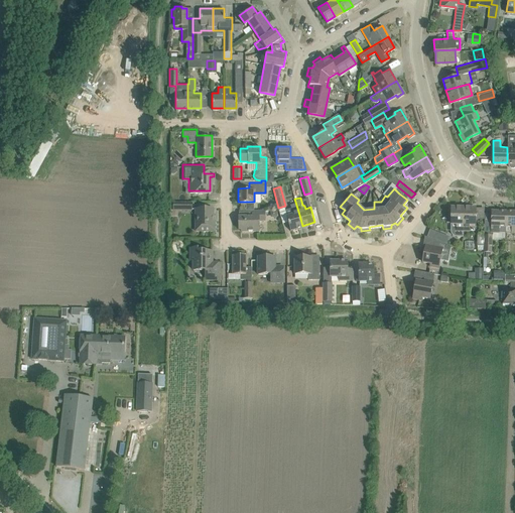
[(289,229),(302,226),(299,215),(295,202),(289,203),(290,207),(284,208),(287,219),(289,229)]
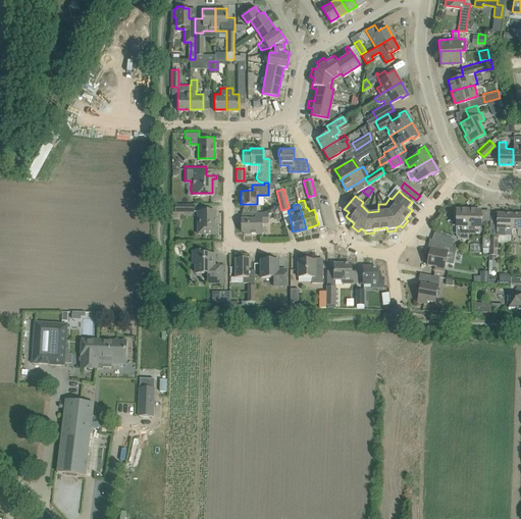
[(468,238),(468,208),(454,208),(454,214),(456,214),(456,231),(461,231),(461,238),(468,238)]
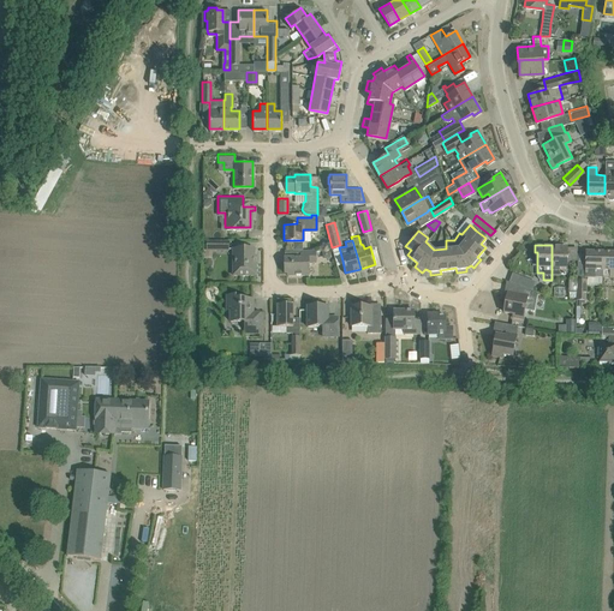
[(565,265),(566,257),(566,245),(552,245),(552,273),(559,273),(559,264),(565,265)]
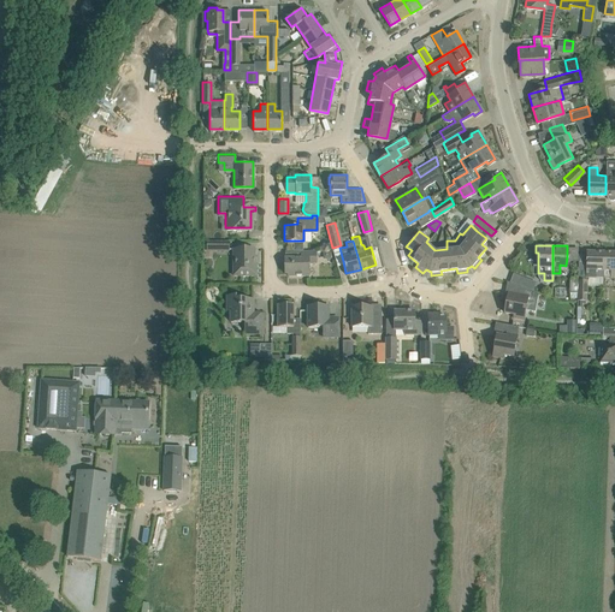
[(254,261),(254,247),(232,247),(232,273),(255,273),(255,261),(254,261)]
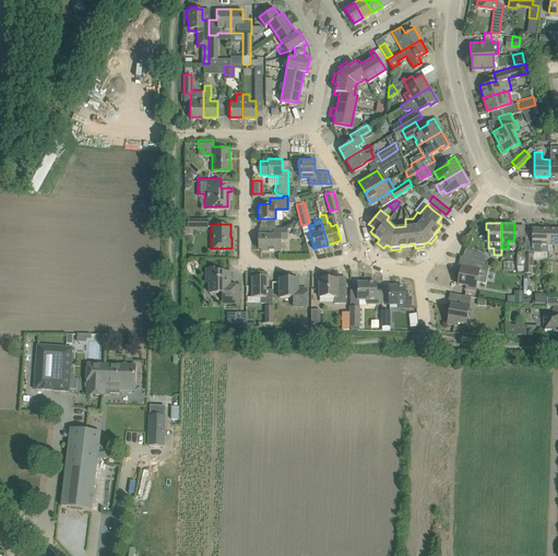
[(280,249),(280,237),(286,236),(286,225),(272,226),(273,233),(258,233),(258,247),(261,247),(261,249),(280,249)]
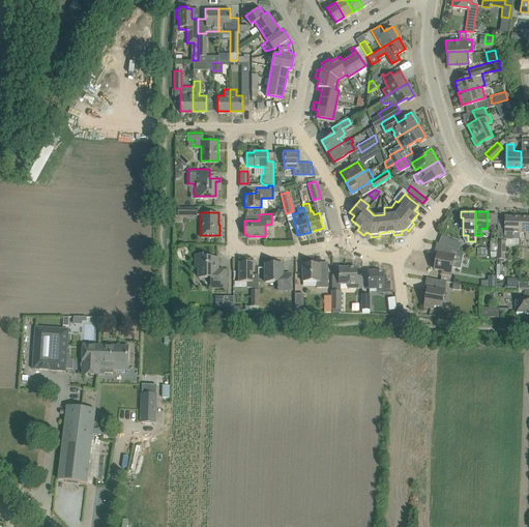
[(497,250),(496,257),(500,257),(504,257),(505,236),(519,237),(519,215),(504,214),(504,228),(497,228),(497,239),(497,245),(497,250)]
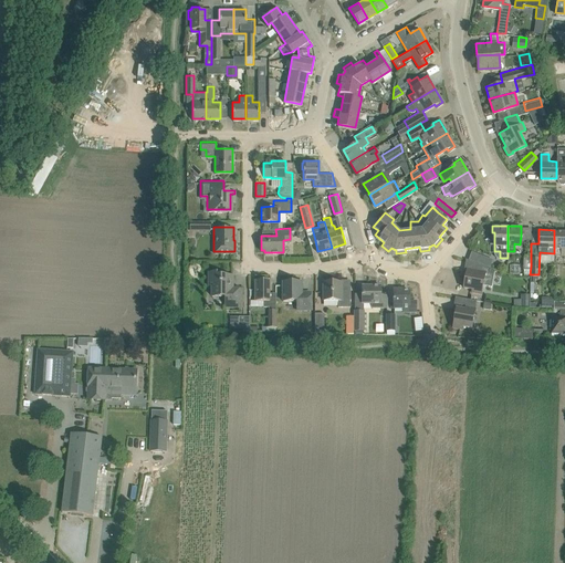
[(564,230),(554,230),(554,253),(564,252),(564,230)]
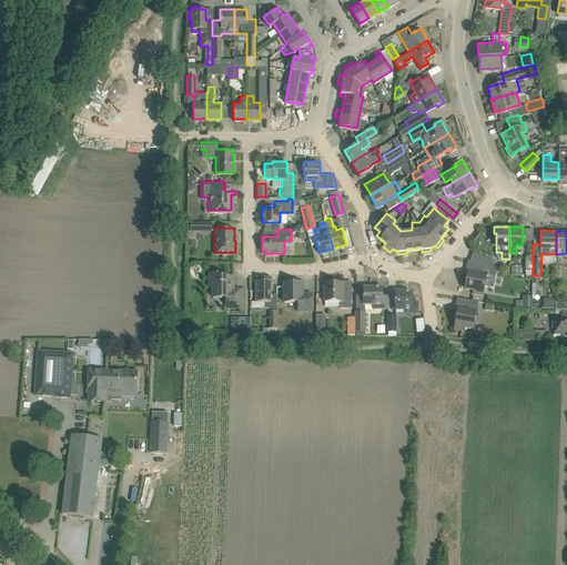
[(490,266),(493,259),(473,251),(469,259),(490,266)]
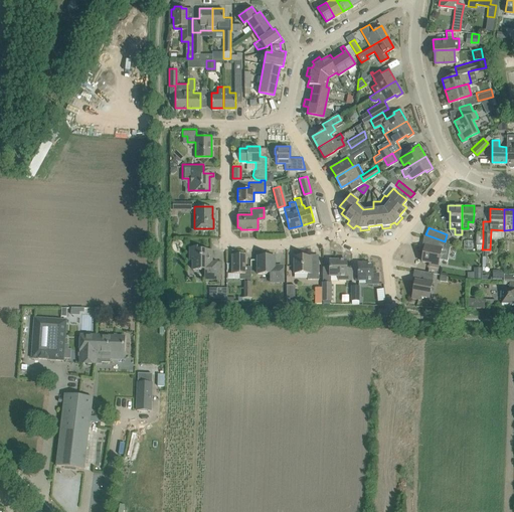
[(446,259),(449,243),(445,241),(425,234),(423,233),(421,242),(423,243),(420,260),(429,262),(429,264),(438,266),(439,258),(446,259)]
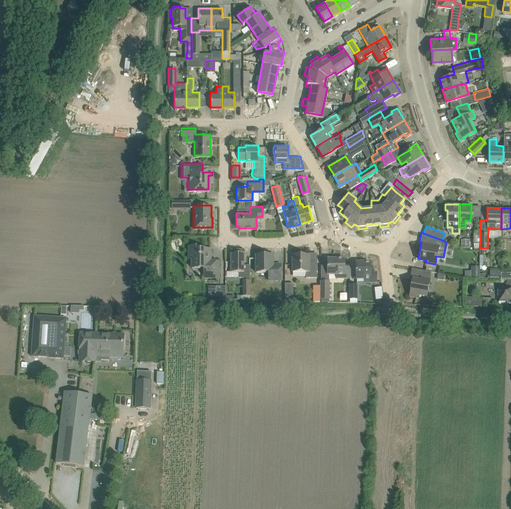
[(218,275),(218,269),(218,259),(207,259),(207,250),(209,250),(209,247),(197,247),(197,244),(188,244),(188,256),(192,256),(191,266),(207,266),(207,275),(218,275)]
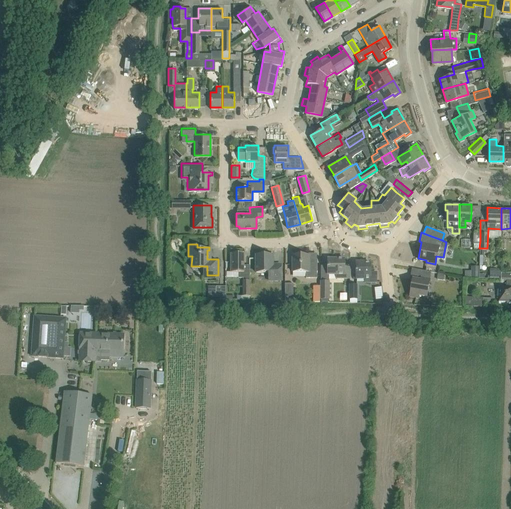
[(243,275),(243,261),(243,251),(230,251),(230,270),(238,270),(238,275),(243,275)]
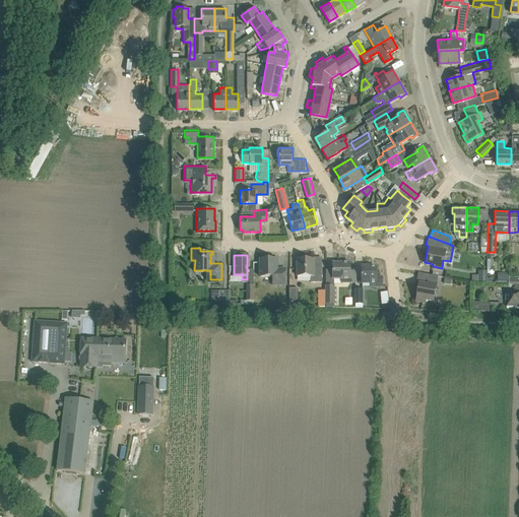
[(267,257),(266,255),(262,255),(260,257),(259,257),(259,275),(272,275),(272,282),(284,282),(284,266),(276,266),(276,257),(267,257)]
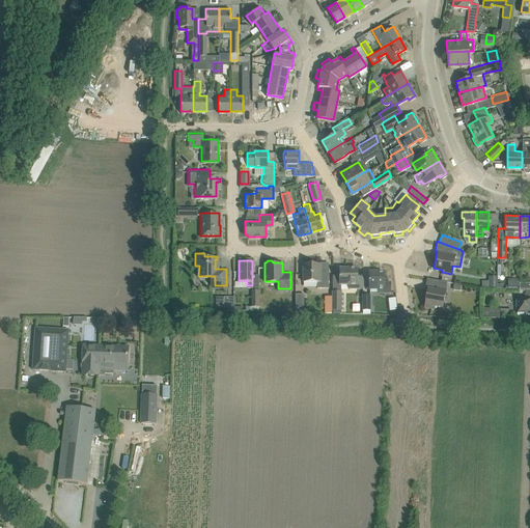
[(328,286),(328,273),(319,273),(319,262),(303,262),(303,280),(316,280),(316,286),(328,286)]
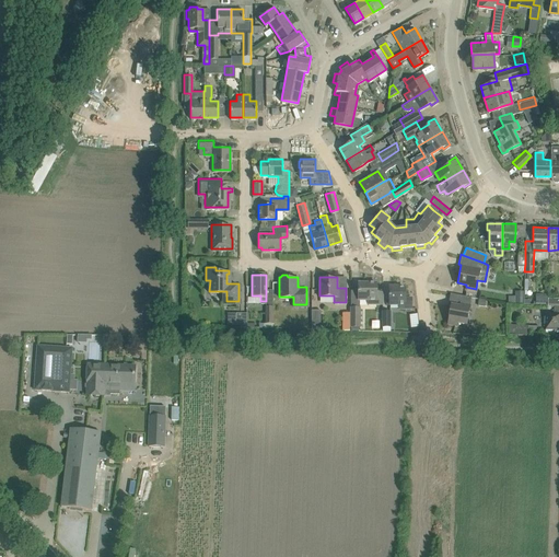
[(382,302),(382,290),(376,290),(376,281),(358,280),(358,298),(367,298),(367,302),(382,302)]
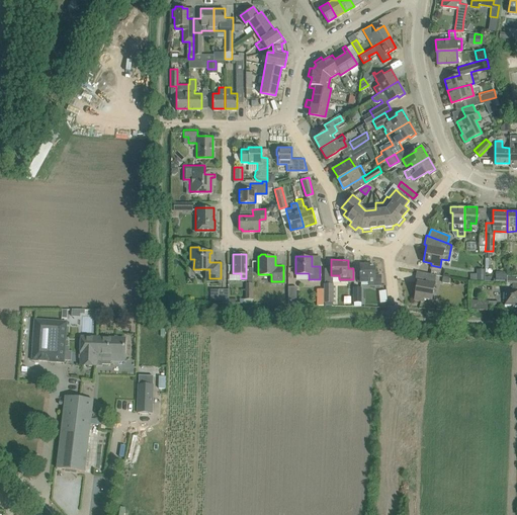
[(380,283),(380,273),(374,273),(374,264),(369,264),(369,263),(359,263),(359,280),(367,280),(367,283),(373,283),(380,283)]
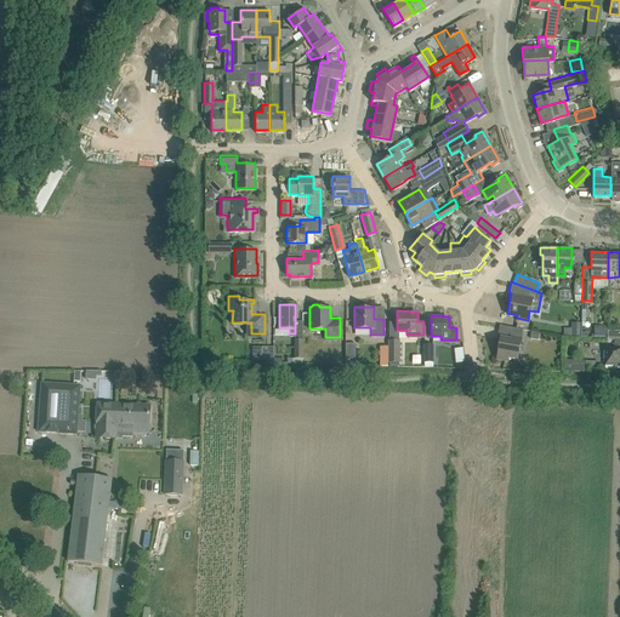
[(517,356),(522,330),(511,327),(510,337),(500,336),(496,356),(506,359),(507,354),(517,356)]
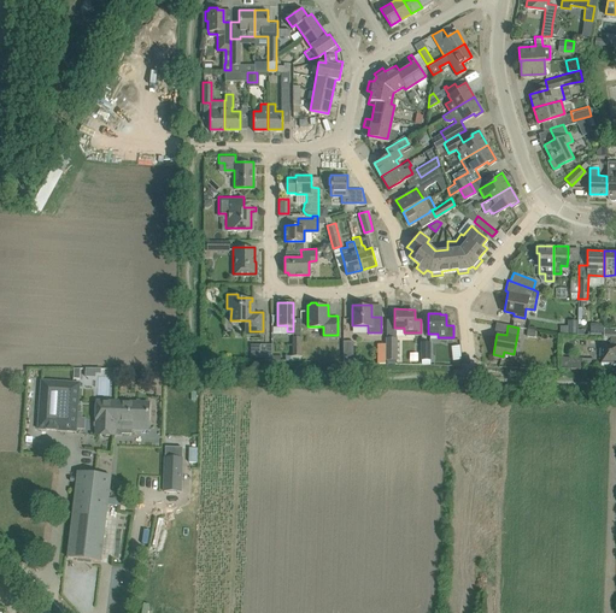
[(615,337),(615,326),(603,326),(603,337),(610,337),(610,340),(598,340),(598,363),(615,363),(615,340),(615,337)]
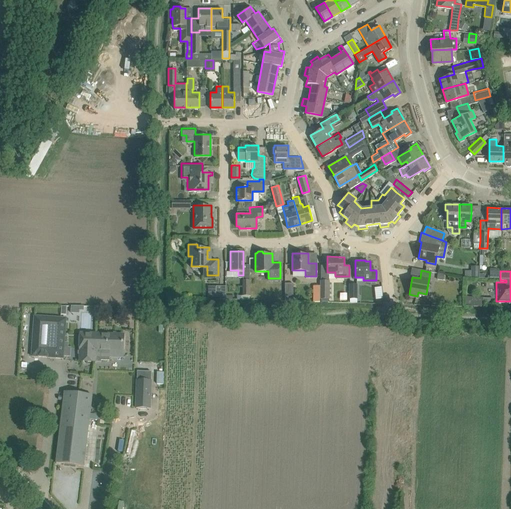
[(241,298),(249,298),(249,278),(242,278),(242,294),(240,294),(241,298)]
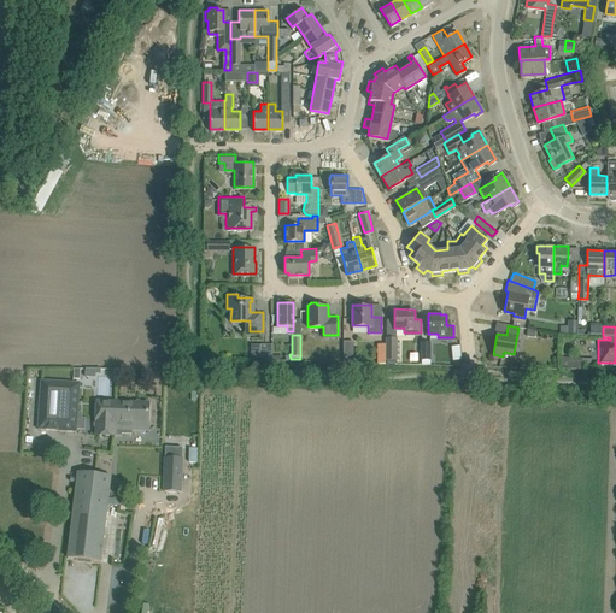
[(386,361),(396,361),(396,337),(386,337),(386,361)]
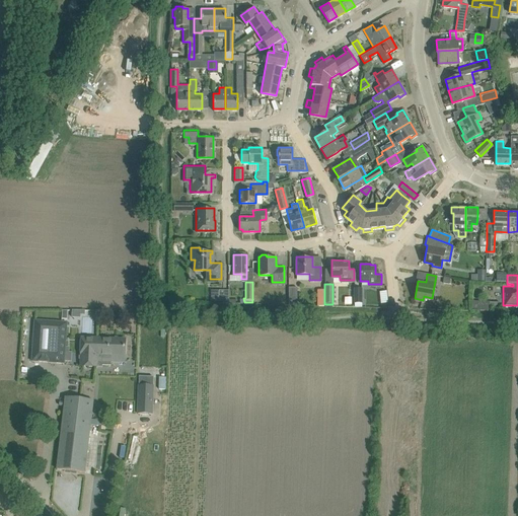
[(296,303),(296,285),(288,285),(288,303),(296,303)]
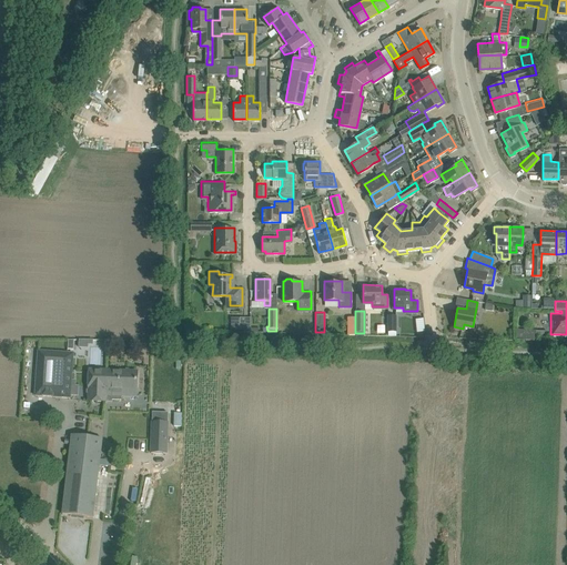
[(250,330),(250,315),(239,315),(239,325),(243,325),(243,330),(250,330)]
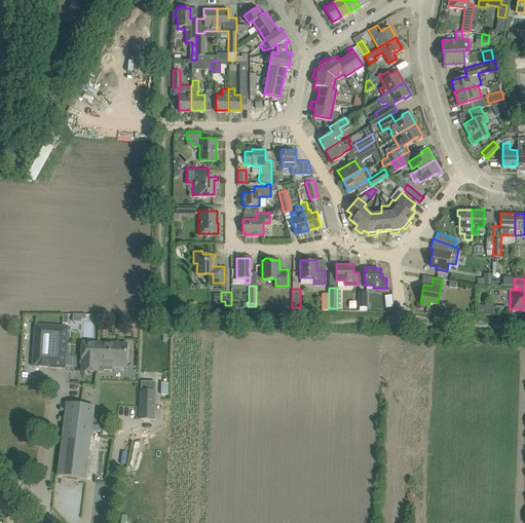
[(486,303),(486,312),(495,312),(495,310),(505,310),(505,304),(496,304),(496,303),(486,303)]
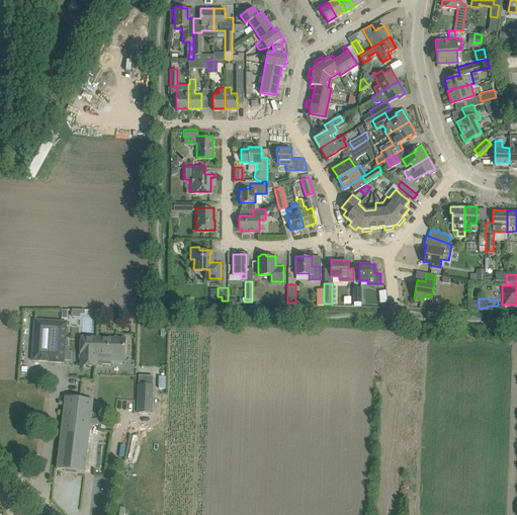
[(31,358),(63,360),(66,320),(33,318),(31,358)]
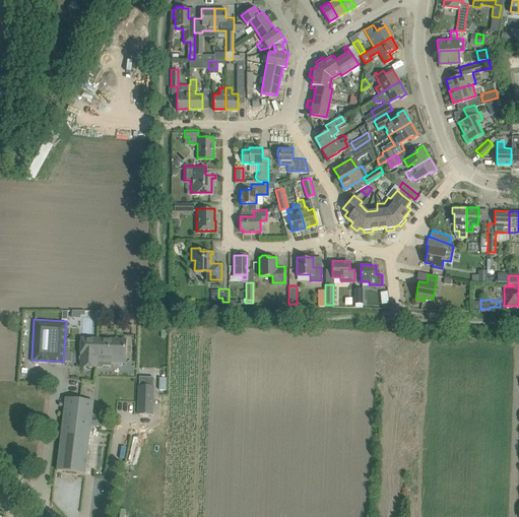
[(81,336),(80,365),(95,365),(95,363),(110,364),(110,360),(110,356),(124,357),(125,337),(81,336)]
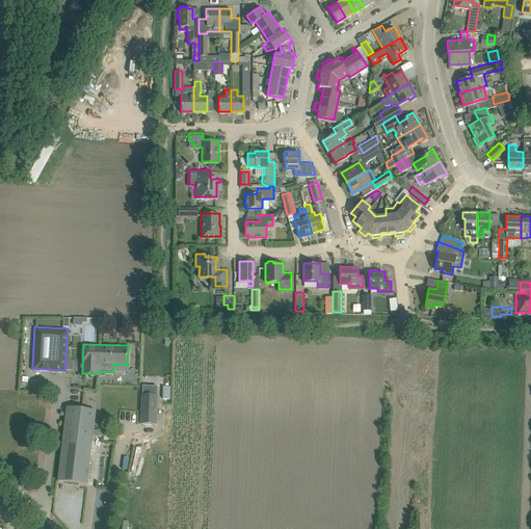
[(169,396),(169,384),(161,384),(161,396),(169,396)]
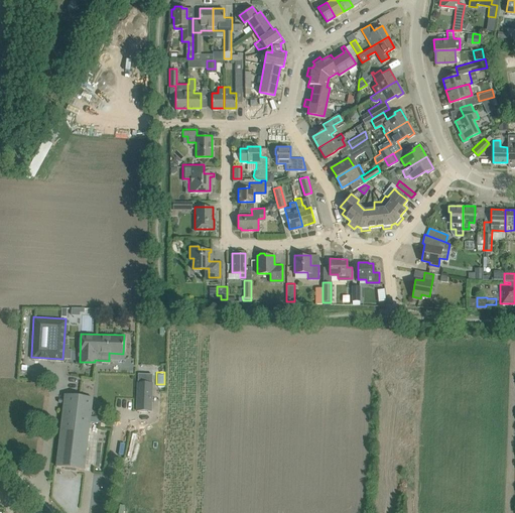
[(136,409),(150,409),(151,380),(137,380),(136,409)]
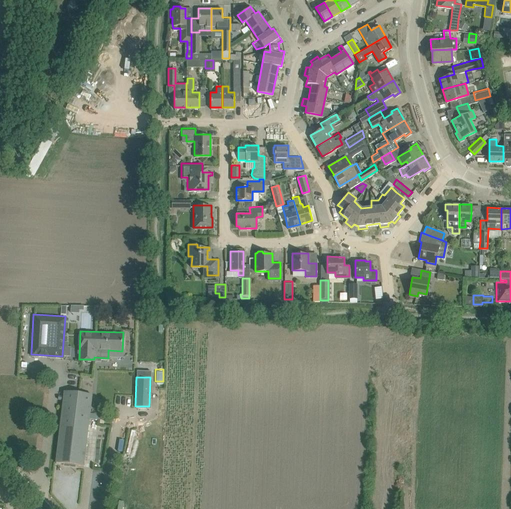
[(83,464),(91,393),(64,389),(55,461),(83,464)]
